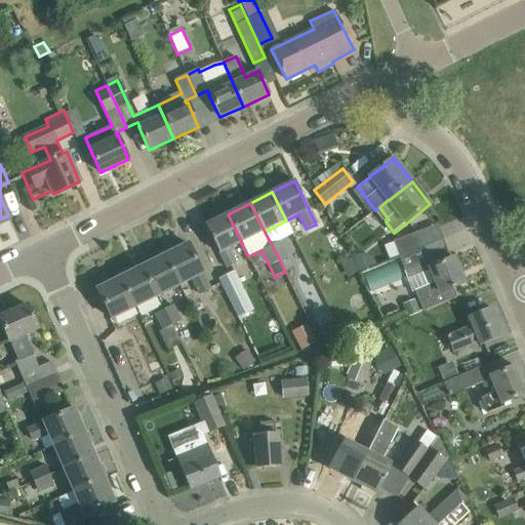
[(242,243),(228,214),(205,226),(219,254),(220,253),(227,268),(236,264),(229,249),(241,243),(242,243)]
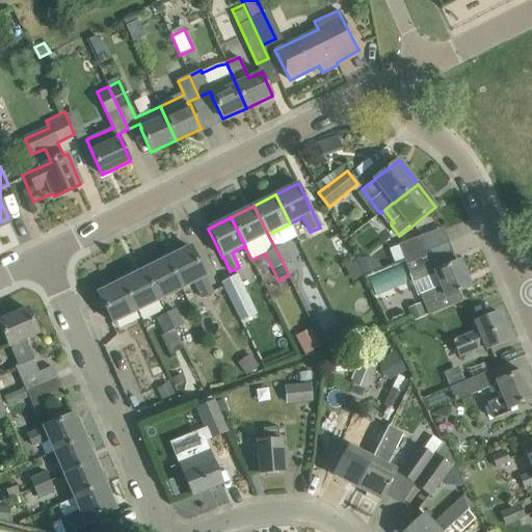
[(394,263),(404,259),(427,250),(421,236),(402,243),(398,245),(389,248),(394,263)]
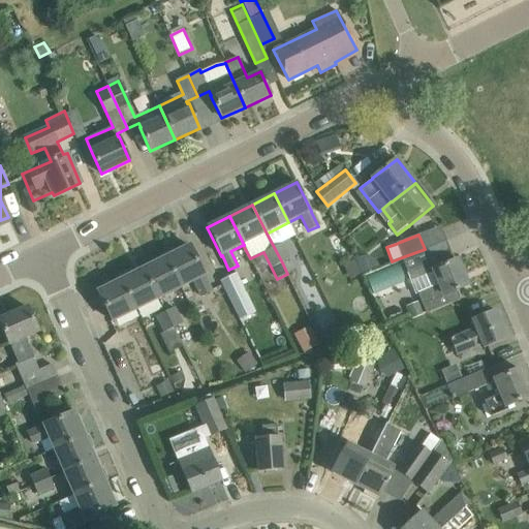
[(415,293),(417,293),(426,313),(460,300),(456,290),(468,285),(457,259),(454,261),(453,260),(445,241),(425,249),(402,257),(408,274),(415,293)]
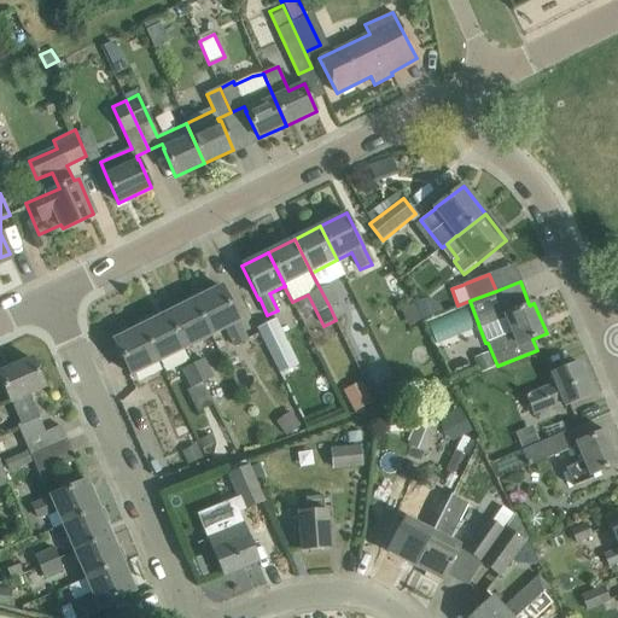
[(330,283),(320,289),(330,307),(339,302),(330,283)]
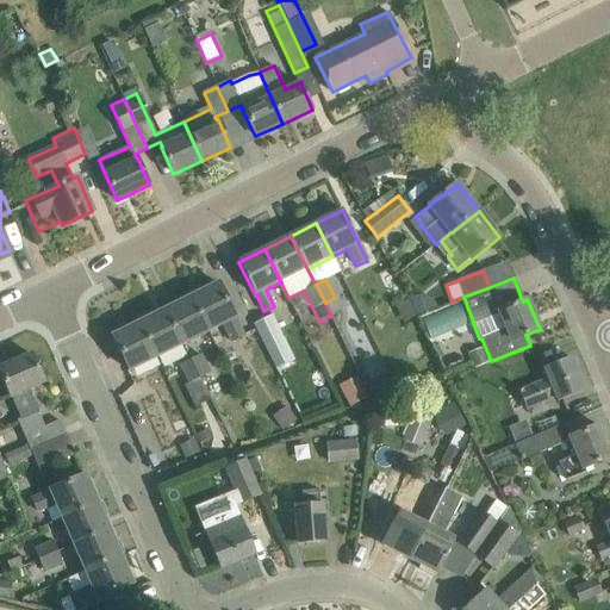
[(192,298),(209,330),(224,323),(232,340),(242,335),(234,318),(235,318),(218,285),(192,298)]
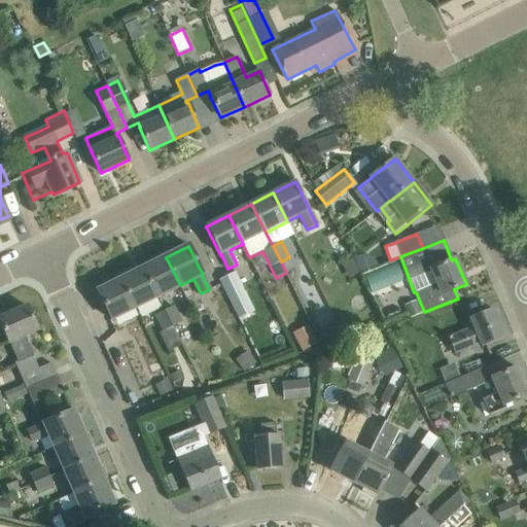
[(166,257),(143,268),(157,296),(180,285),(166,257)]
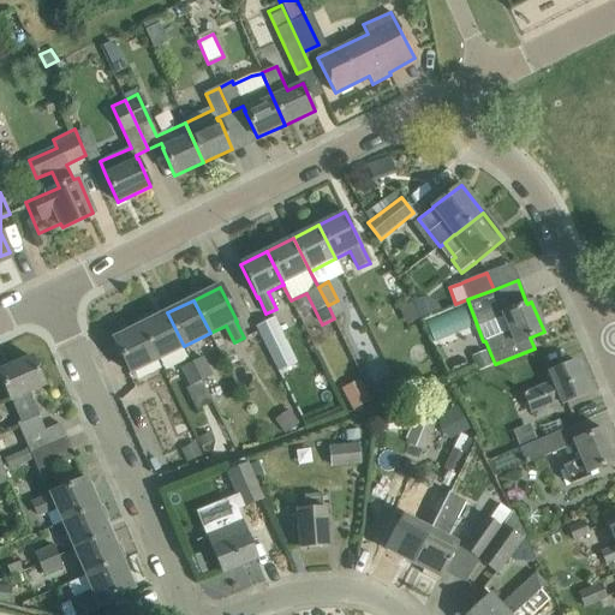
[(184,346),(167,312),(141,326),(157,359),(184,346)]
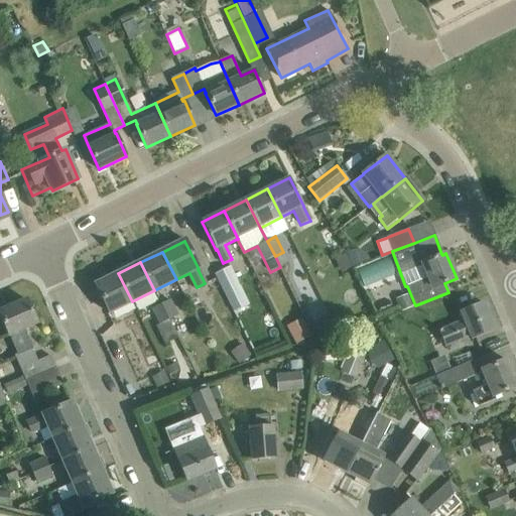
[(248,304),(230,266),(215,273),(234,311),(248,304)]
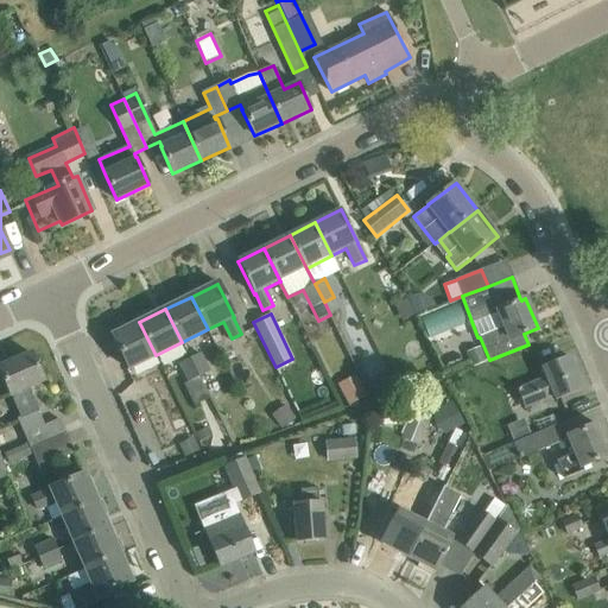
[(156,355),(139,322),(114,335),(130,368),(156,355)]
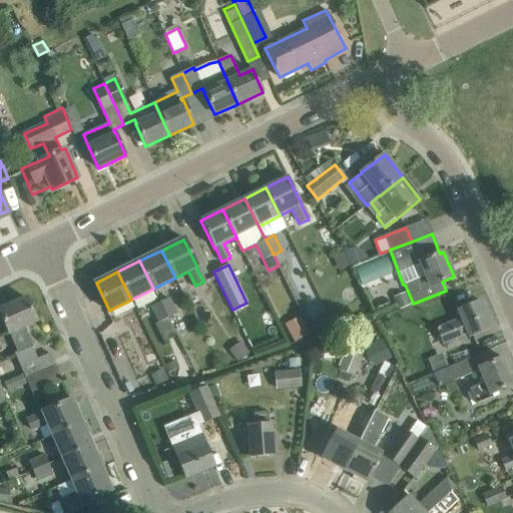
[(405,293),(393,298),(398,311),(410,305),(405,293)]
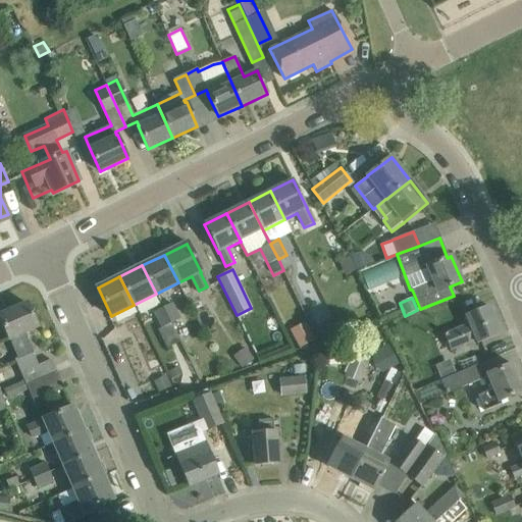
[(28,387),(57,372),(51,360),(38,365),(33,353),(34,353),(24,332),(38,327),(27,303),(0,314),(0,317),(17,359),(14,360),(23,381),(0,392),(2,396),(6,395),(8,399),(29,389),(28,387)]
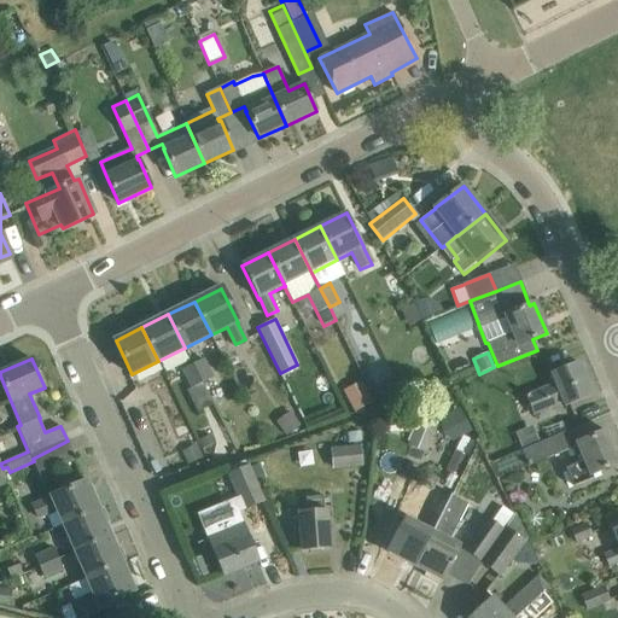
[(204,359),(193,365),(203,383),(214,378),(204,359)]
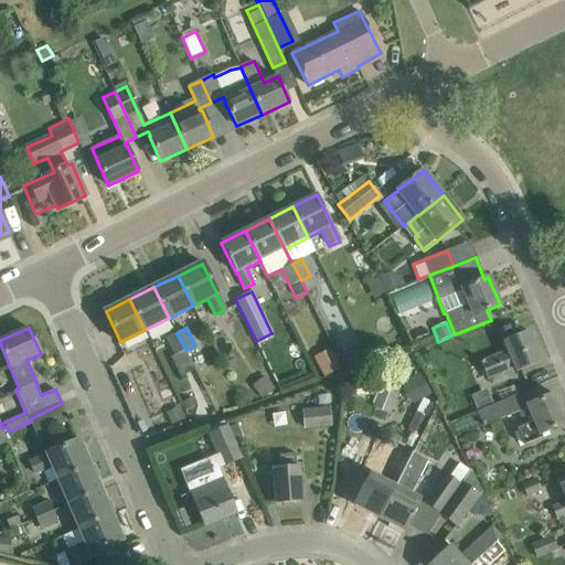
[(541,362),(529,331),(504,341),(509,350),(481,362),(488,379),(515,368),(518,372),(541,362)]
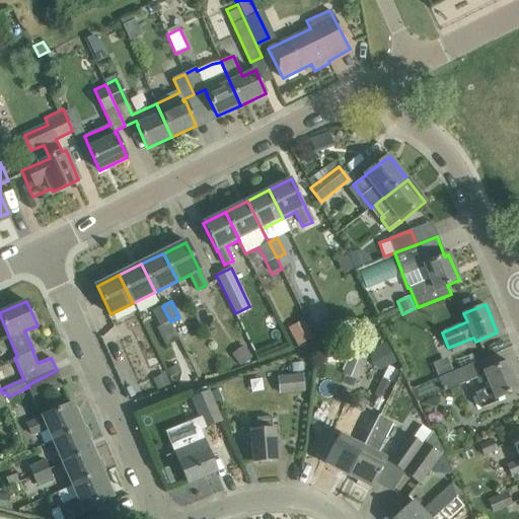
[(179,340),(170,321),(162,306),(152,311),(160,326),(156,328),(166,347),(179,340)]
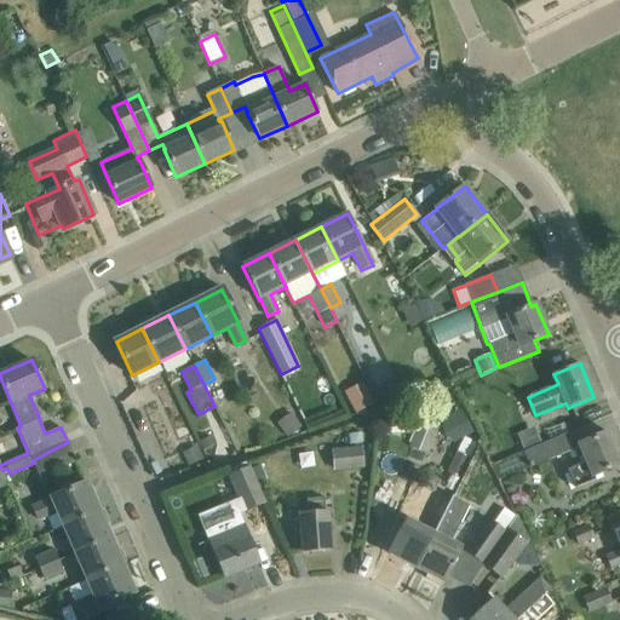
[(344,394),(356,415),(374,406),(362,384),(344,394)]
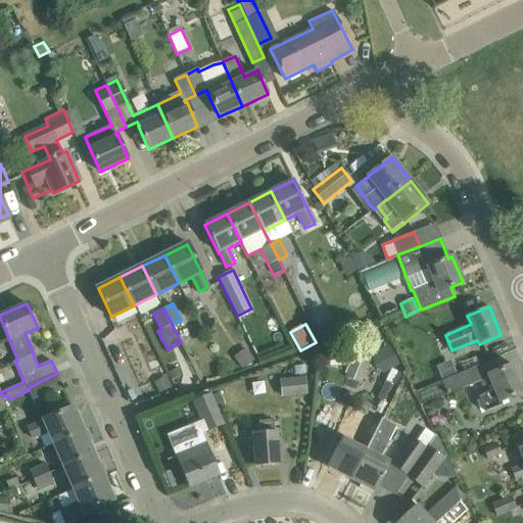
[(373,348),(359,342),(345,378),(360,383),(373,348)]
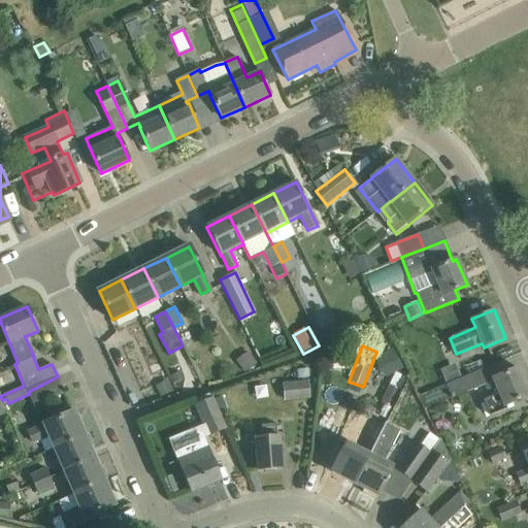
[(375,366),(382,377),(401,368),(391,350),(377,356),(382,363),(375,366)]
